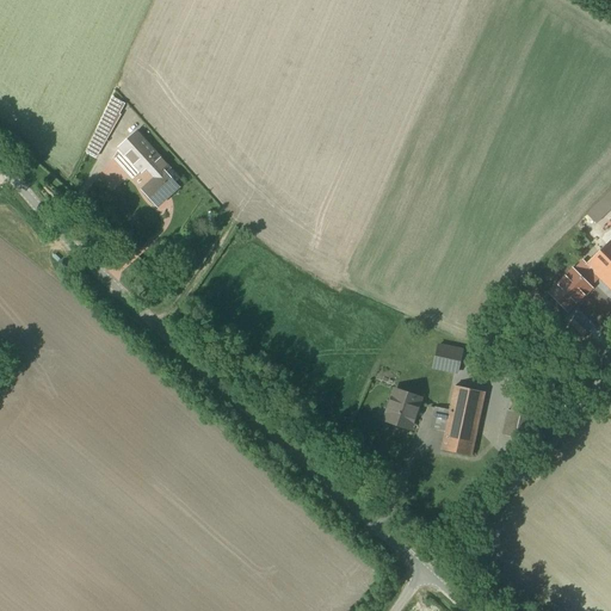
[(125,104),(112,98),(86,154),(96,159),(121,116),(119,115),(125,104)]
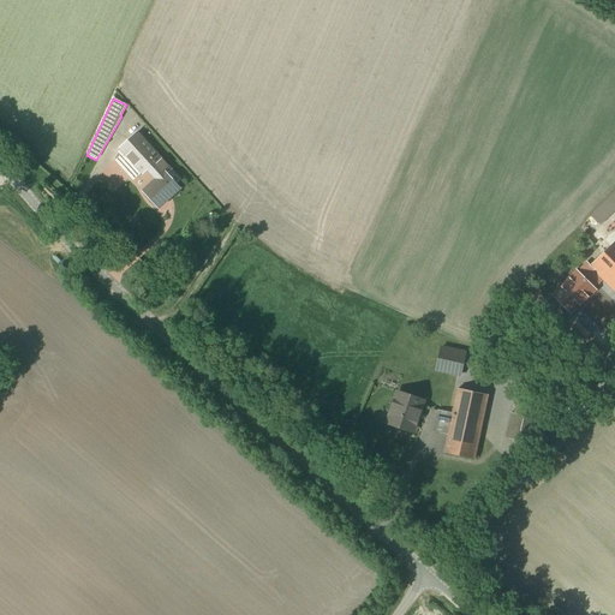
[(147,169),(160,159),(137,133),(120,149),(123,153),(139,171),(143,174),(147,169)]
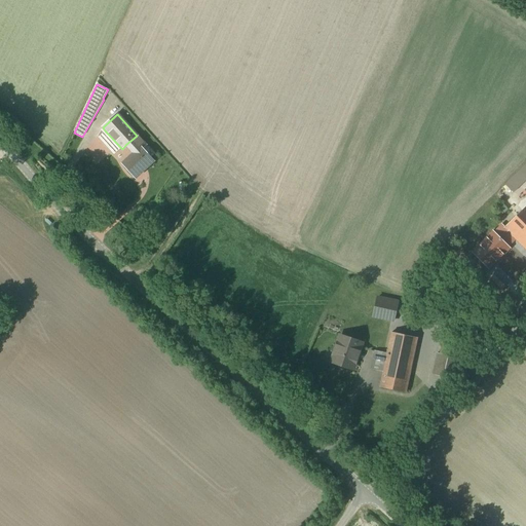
[(119,146),(105,130),(98,137),(112,152),(119,146)]
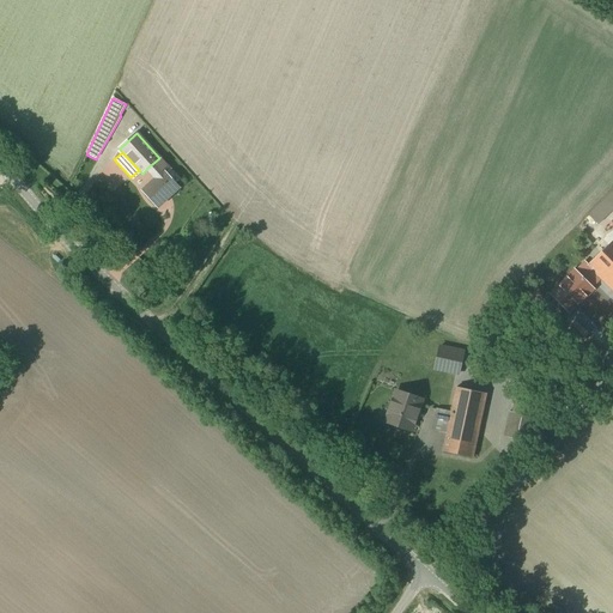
[(169,169),(159,158),(146,169),(157,180),(144,192),(158,207),(180,188),(165,173),(169,169)]
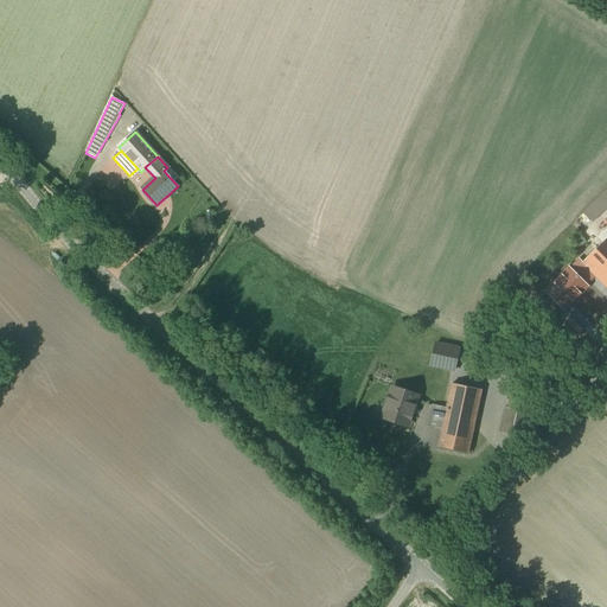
[(606,189),(583,213),(593,224),(606,209),(606,189)]
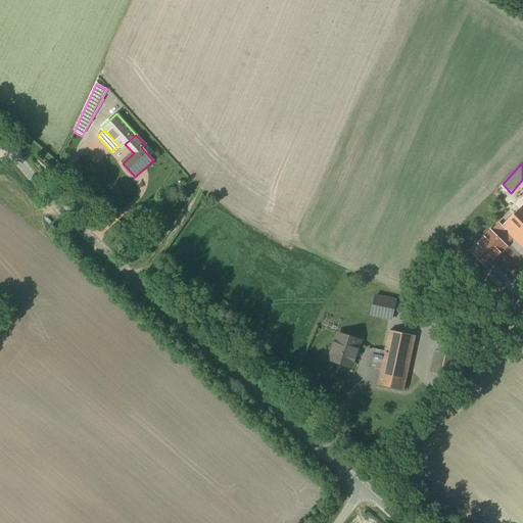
[(522,205),(502,227),(509,234),(522,247),(522,205)]
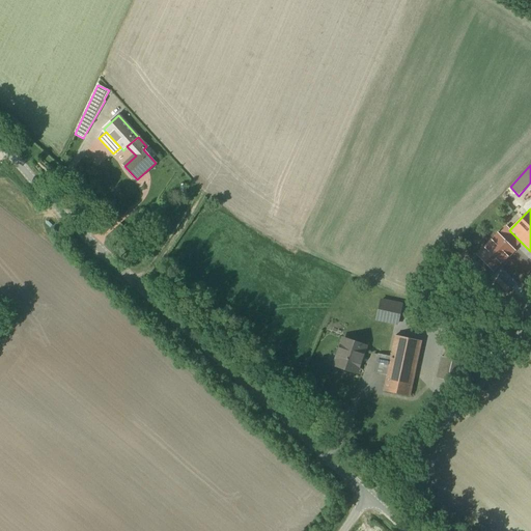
[(44,233),(38,228),(32,235),(37,241),(44,233)]
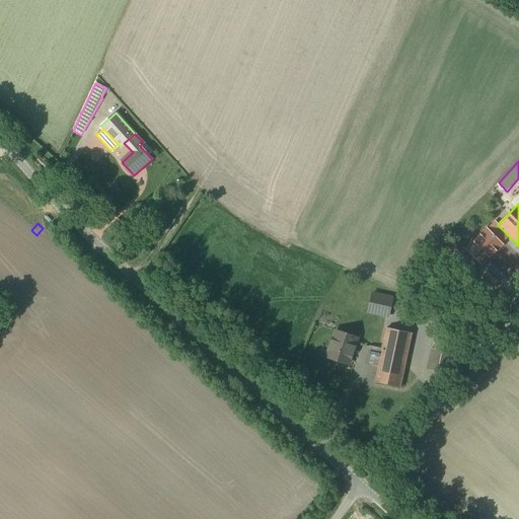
[(505,232),(498,225),(490,233),(487,230),(467,249),(482,264),(501,245),(497,240),(505,232)]
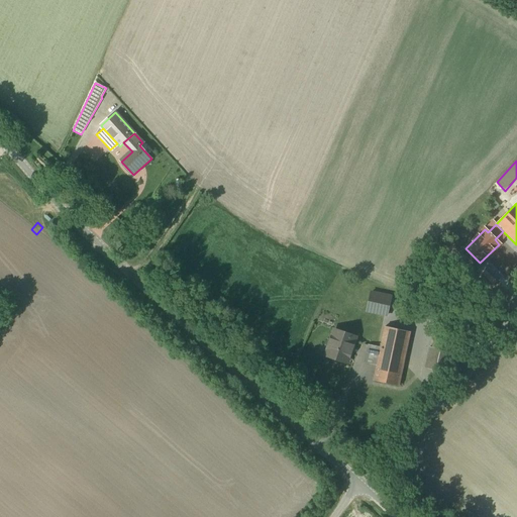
[(390,298),(371,294),(367,313),(386,317),(390,298)]
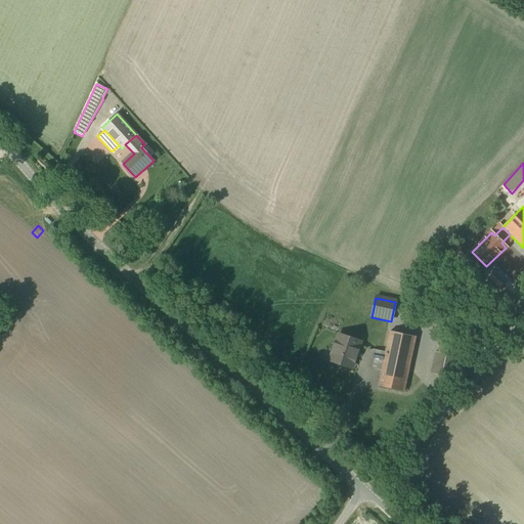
[(383,366),(408,373),(416,337),(390,332),(385,354),(383,366)]
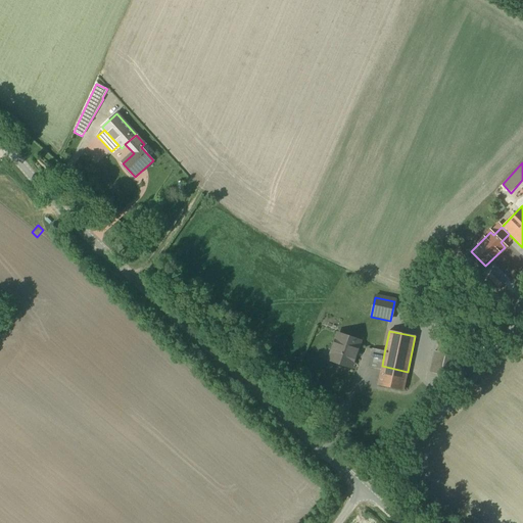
[(360,341),(338,334),(330,360),(351,367),(360,341)]
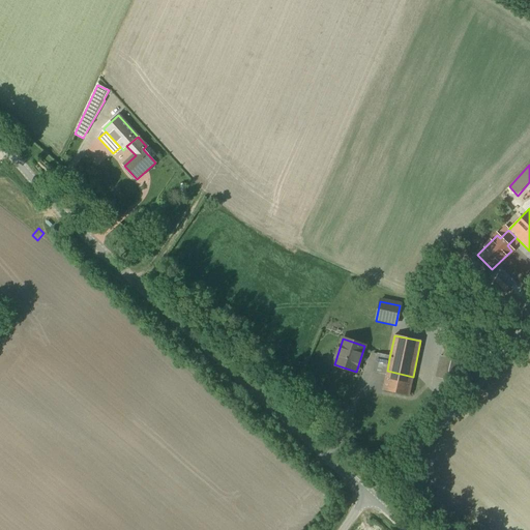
[(374,372),(386,375),(387,371),(389,358),(378,354),(374,372)]
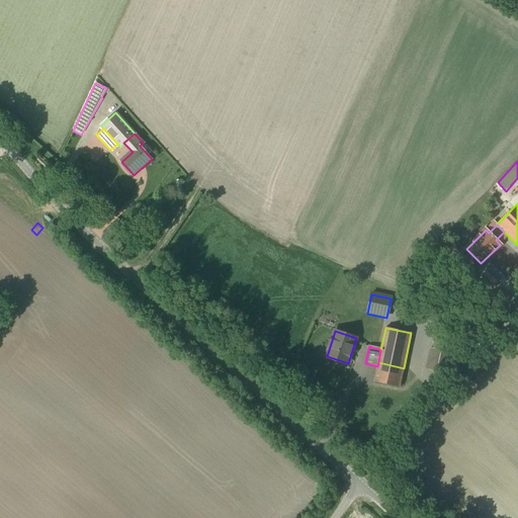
[(457,354),(431,348),(426,369),(452,375),(457,354)]
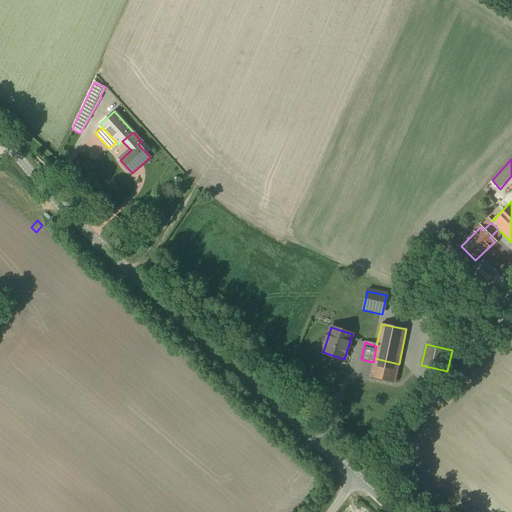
[(399,364),(374,358),(373,362),(370,378),(395,383),(399,364)]
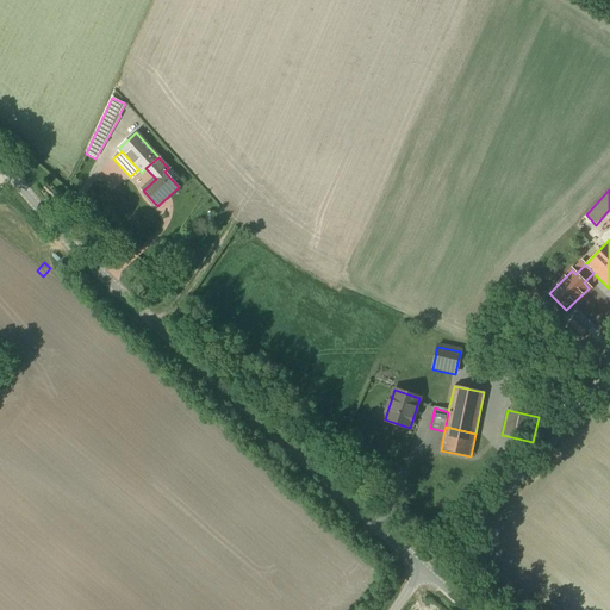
All buildings are outlined.
